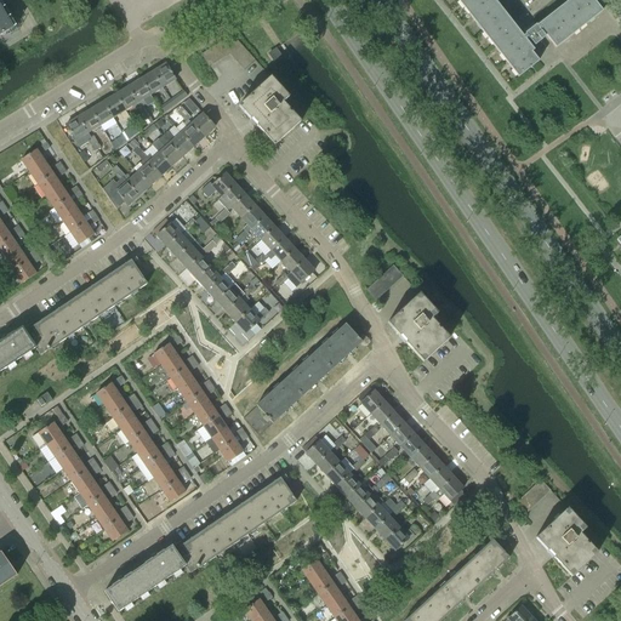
[(494,0),(456,0),(518,78),(539,62),(531,53),(534,50),(494,0)]
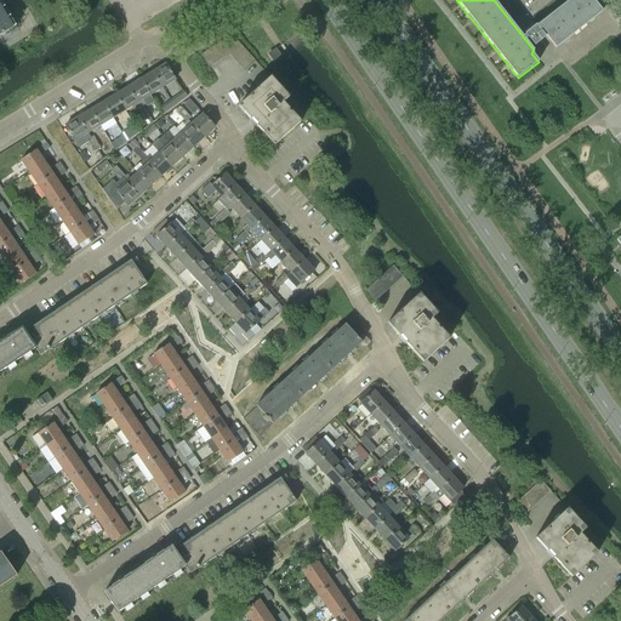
[(569,0),(540,24),(536,27),(525,34),(540,53),(547,49),(541,41),(545,38),(539,29),(540,28),(556,49),(602,12),(592,0),(569,0)]
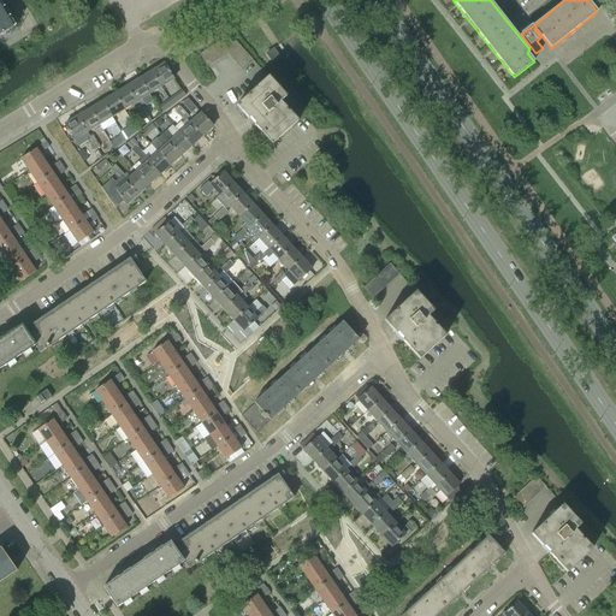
[(0,6),(0,35),(13,29),(0,6)]
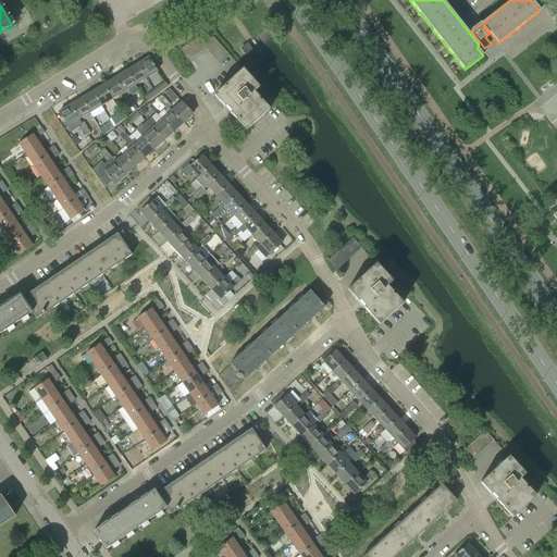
[(206,49),(215,40),(208,32),(199,38),(206,49)]
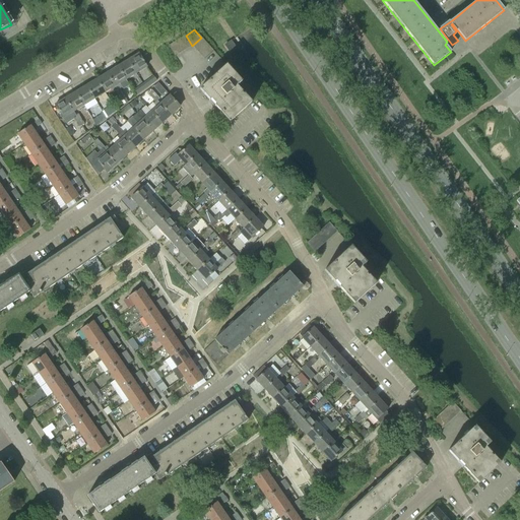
[(186,36),(180,39),(186,50),(192,46),(186,36)]
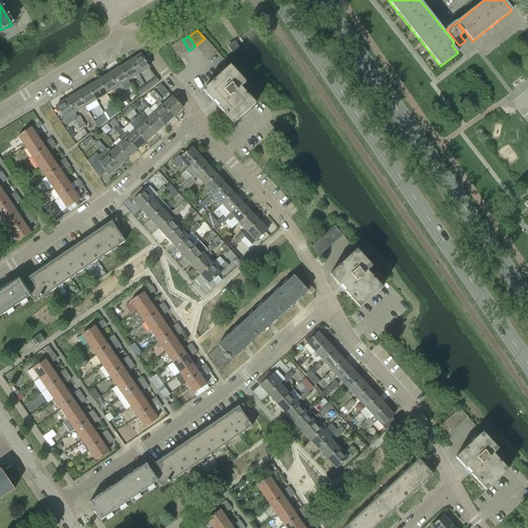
[(204,38),(195,46),(199,51),(208,42),(204,38)]
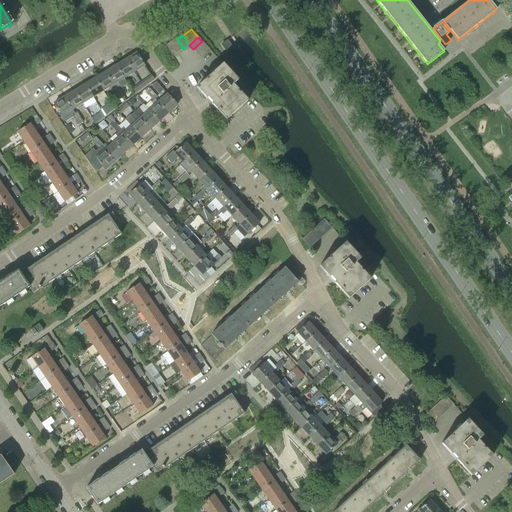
[(233,37),(232,37),(222,45),(229,55),(240,47),(233,37)]
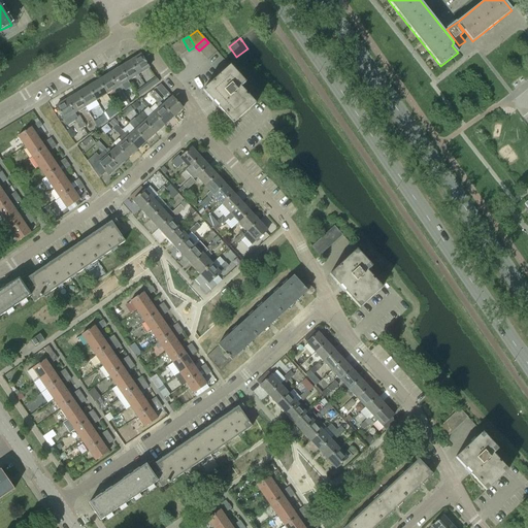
[(183,39),(176,43),(184,54),(189,51),(183,39)]
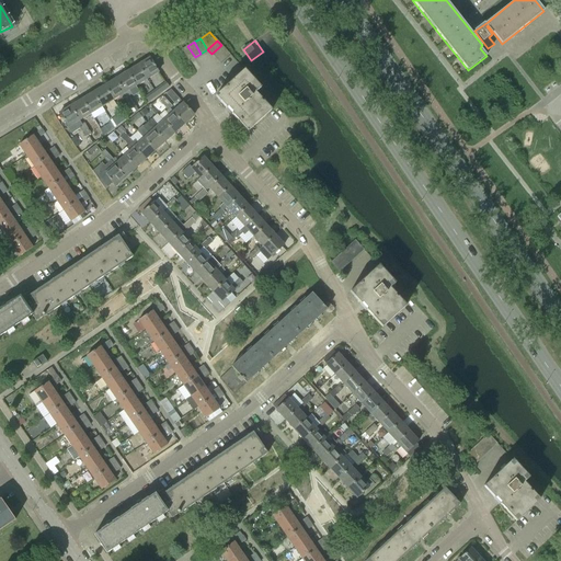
[(226,50),(221,45),(212,54),(216,59),(226,50)]
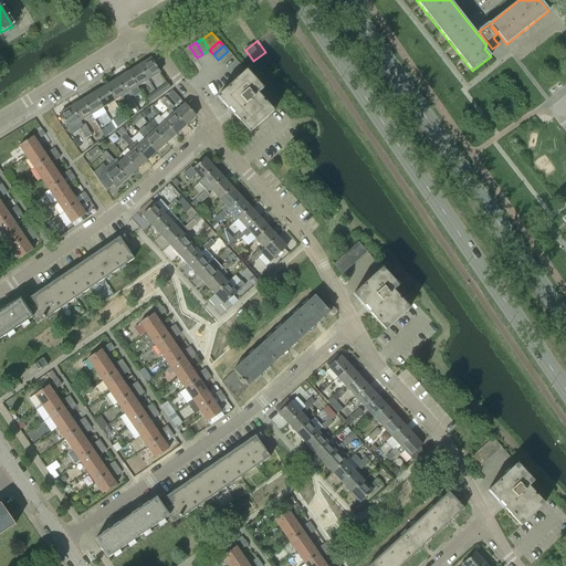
[(190,61),(197,58),(189,46),(184,50),(190,61)]
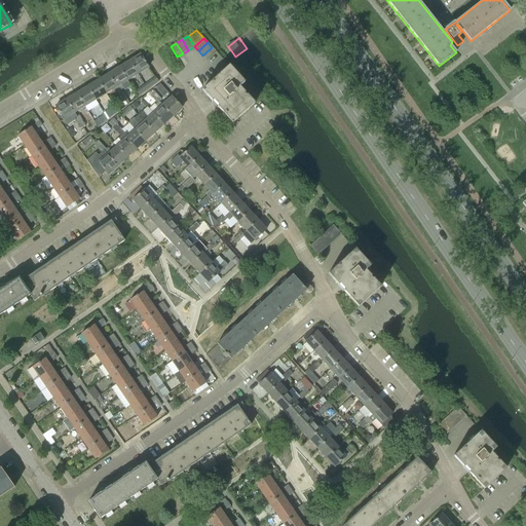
[(216,51),(212,47),(202,55),(207,60),(216,51)]
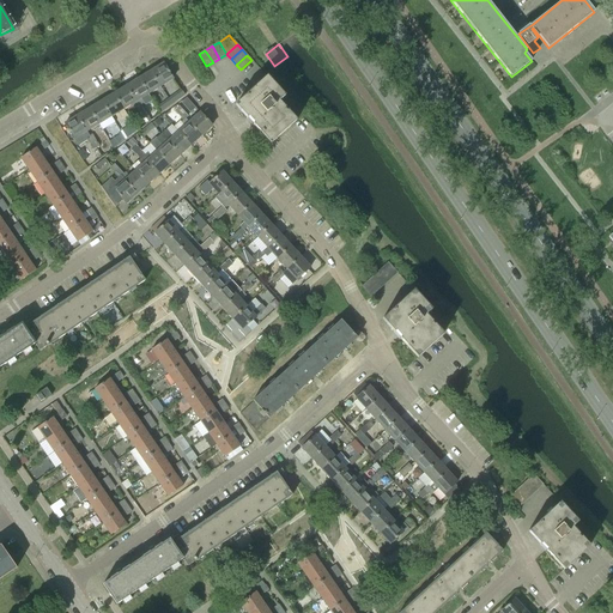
[(161,86),(173,79),(164,64),(151,72),(161,86)]
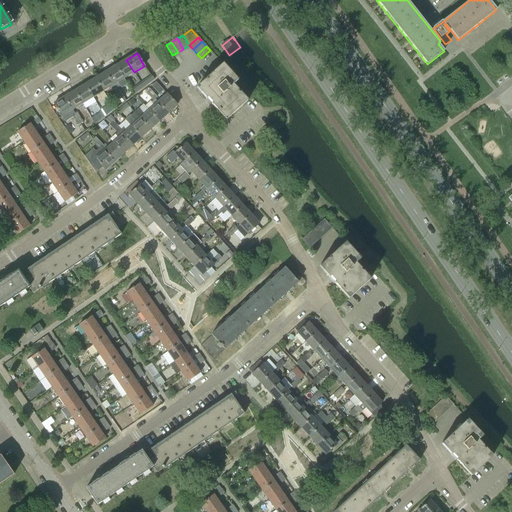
[(134,72),(126,60),(116,66),(123,79),(134,72)]
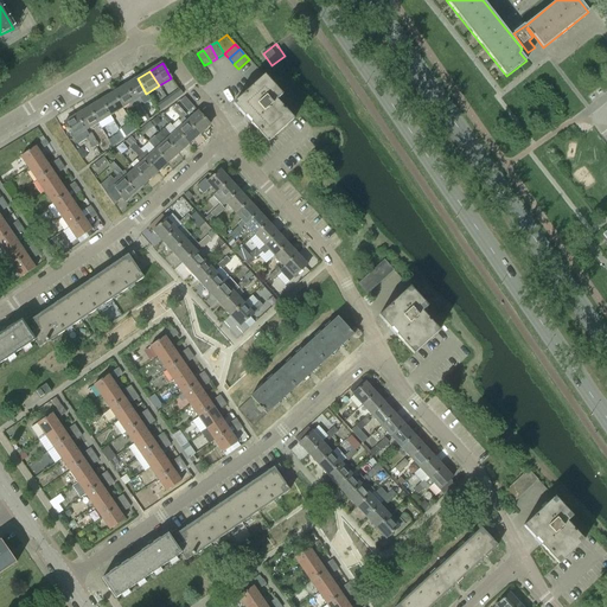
[(250,125),(268,144),(293,120),(276,101),(282,96),(264,76),(234,104),(246,117),(246,116),(251,123),(250,125)]
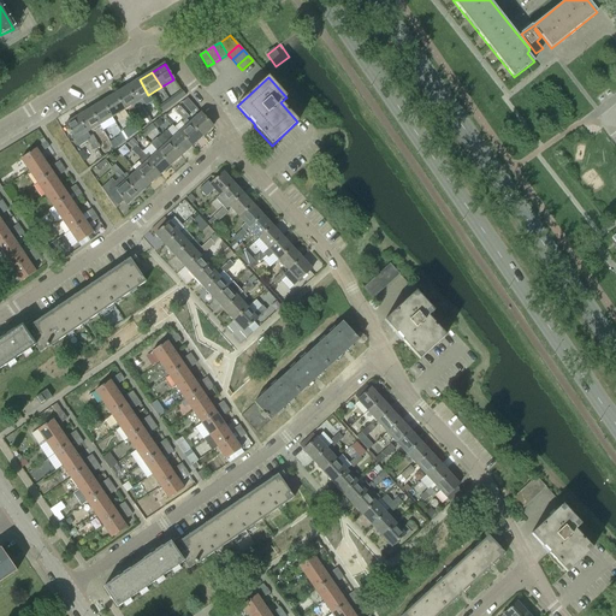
[(146,105),(142,99),(148,95),(140,80),(128,87),(136,102),(140,107),(142,106),(146,105)]
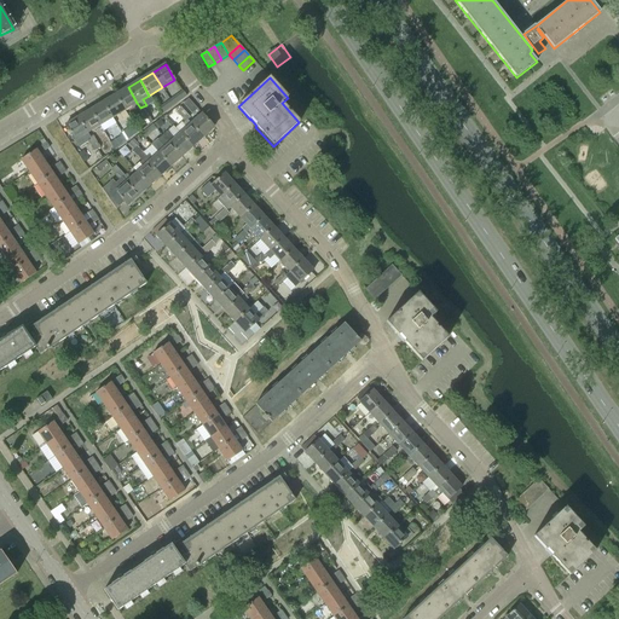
[(140,108),(137,103),(128,87),(115,94),(125,110),(132,105),(136,110),(138,109),(140,115),(145,111),(143,106),(140,108)]
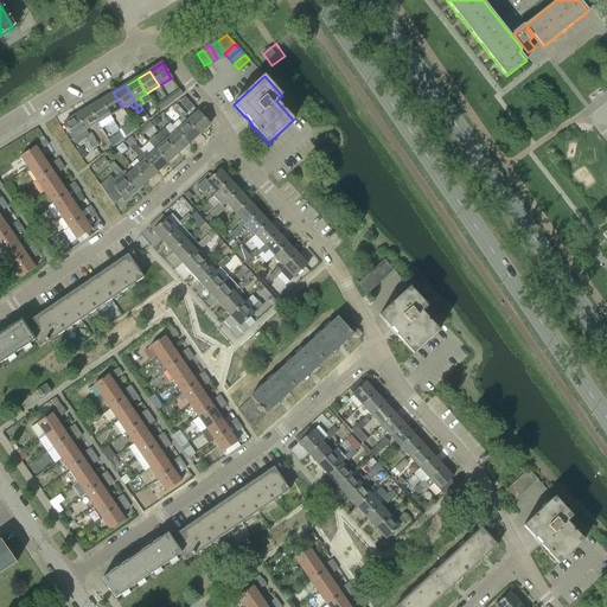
[(184,95),(179,89),(173,94),(177,100),(184,95)]
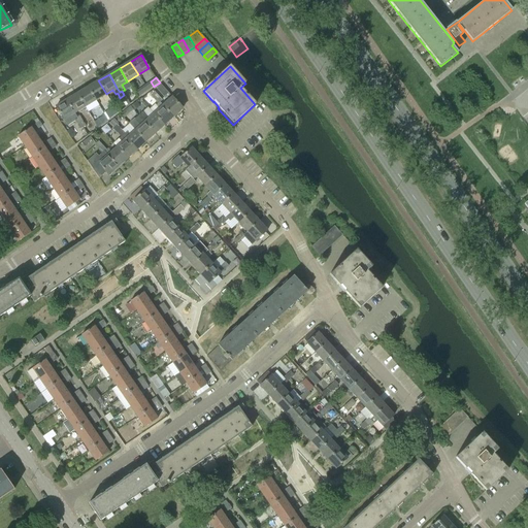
[(106,94),(98,80),(88,88),(96,100),(106,94)]
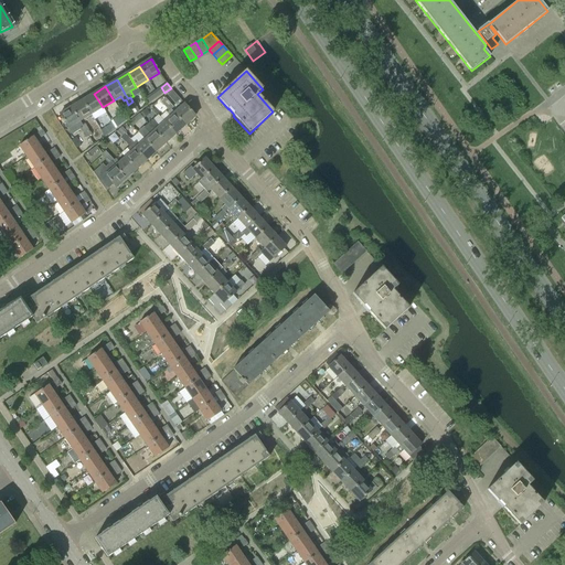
[(176,95),(172,91),(167,95),(171,99),(176,95)]
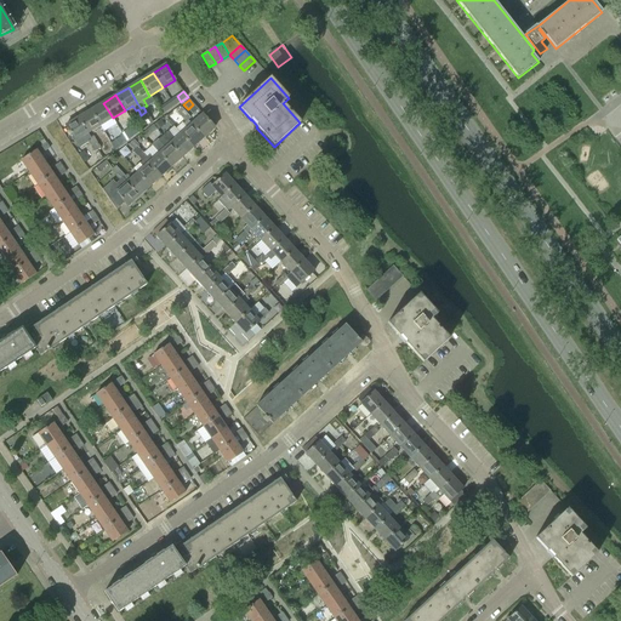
[(113,118),(103,103),(91,110),(100,126),(113,118)]
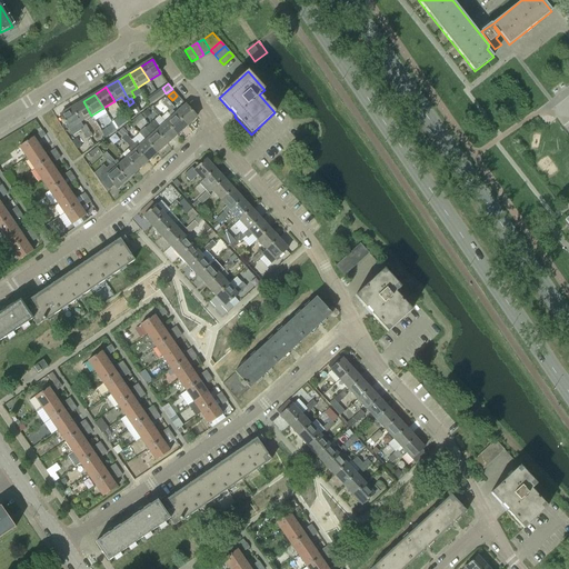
[(91,116),(83,101),(71,108),(80,122),(91,116)]
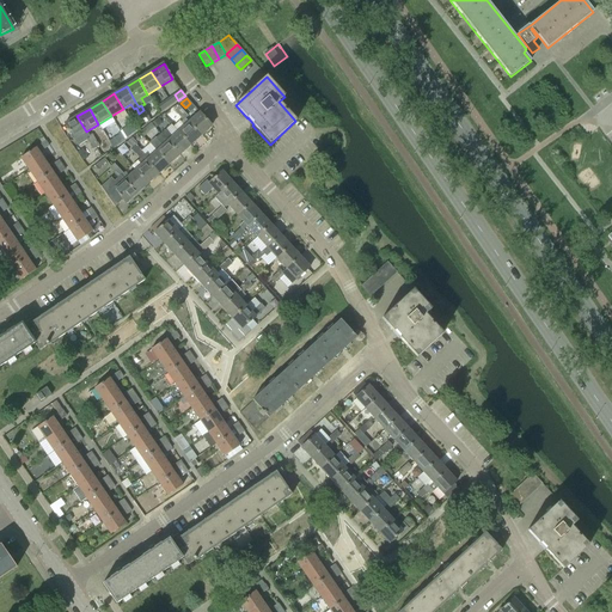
[(189,123),(189,122),(185,118),(188,116),(183,111),(178,115),(183,121),(181,122),(184,127),(178,133),(190,146),(201,136),(189,123)]
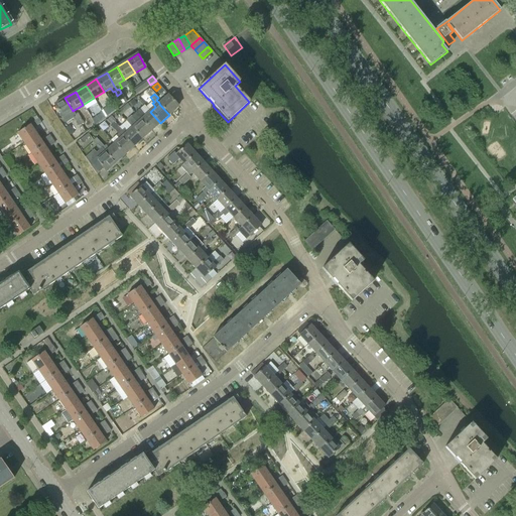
[(168,95),(159,103),(159,104),(169,115),(178,106),(168,95)]
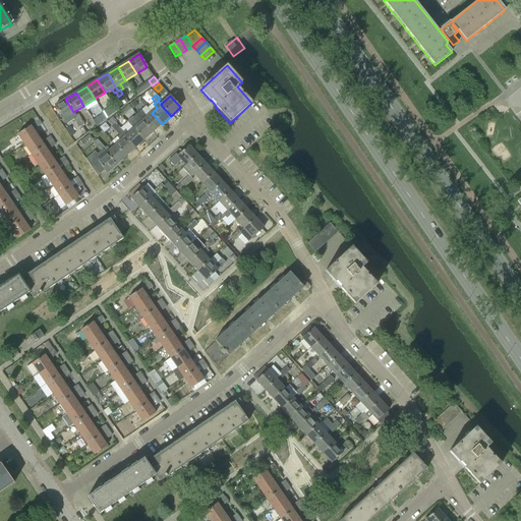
[(73,112),(65,99),(55,106),(63,118),(73,112)]
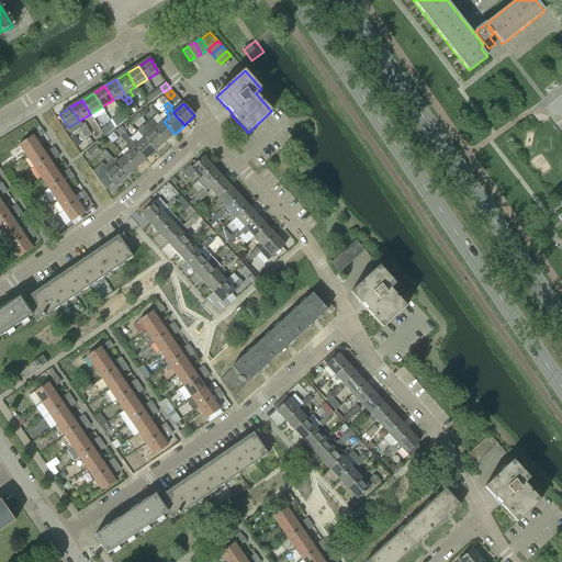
[(114,128),(125,121),(122,114),(111,122),(111,123),(114,128)]
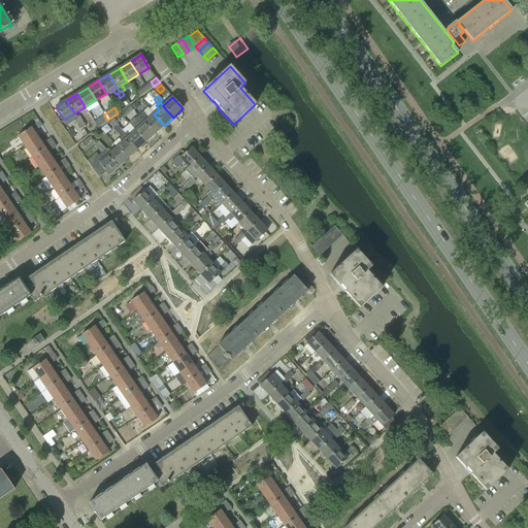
[(129,116),(134,111),(131,107),(125,111),(129,116)]
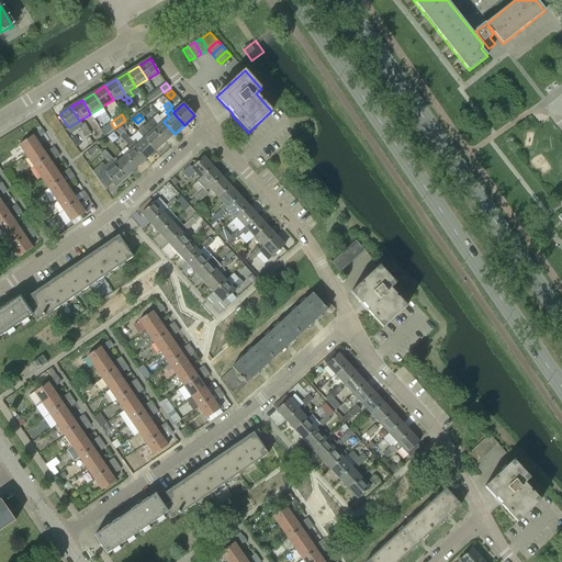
[(165,143),(175,134),(164,122),(158,126),(153,120),(147,124),(154,131),(165,143)]
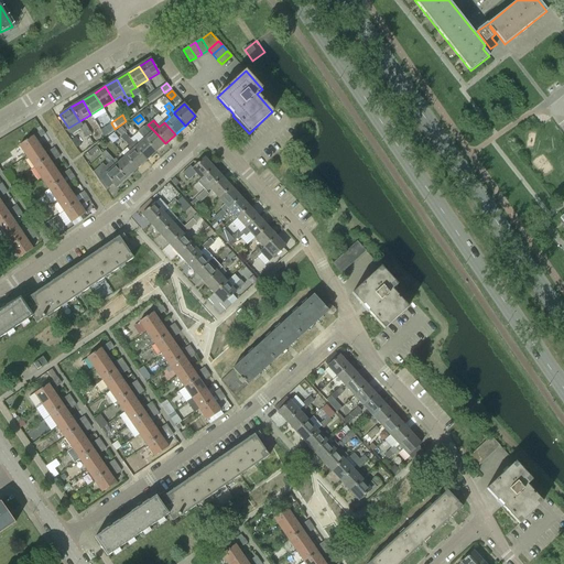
[(108,125),(101,127),(106,134),(111,131),(108,125)]
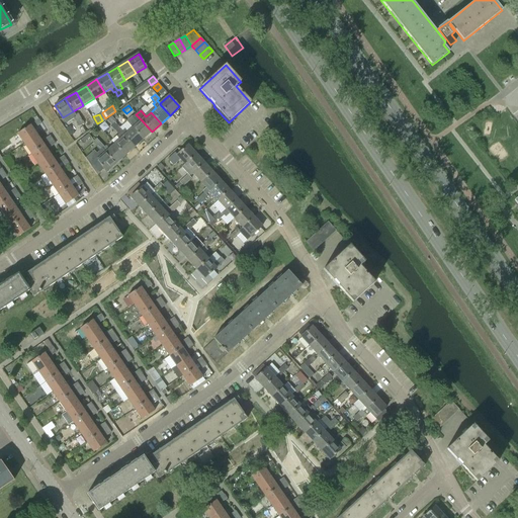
[(152,132),(142,120),(136,114),(132,117),(138,123),(133,128),(143,140),(152,132)]
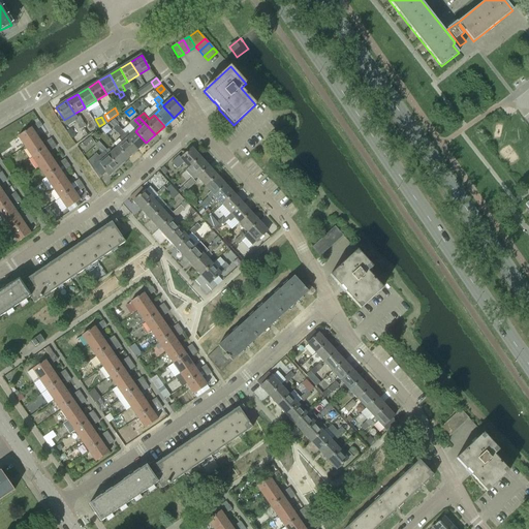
[(18,136),(25,147),(38,138),(31,128),(18,136)]
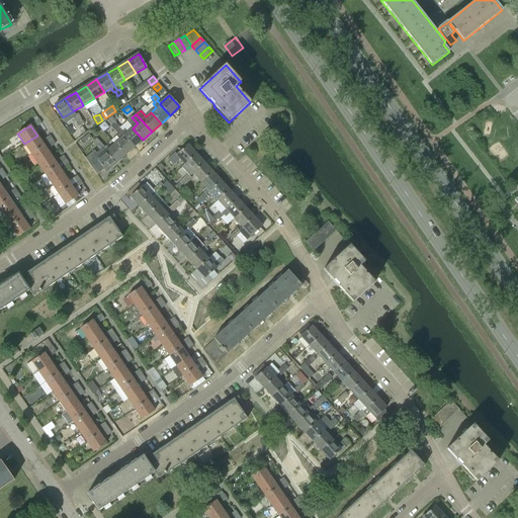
[(114,130),(118,135),(116,137),(119,140),(114,145),(124,156),(134,148),(120,133),(122,131),(118,126),(114,130)]
